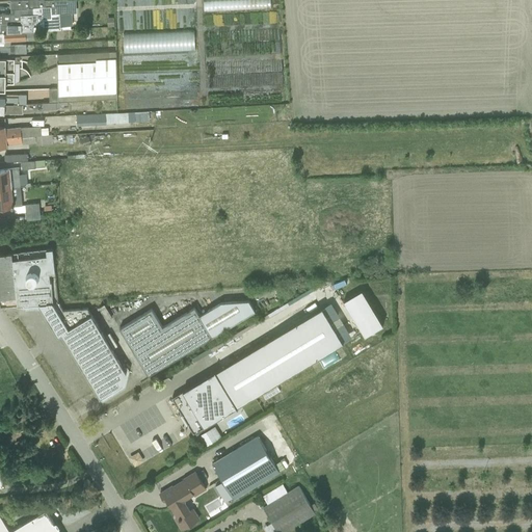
[(11,15),(0,14),(0,33),(38,31),(71,29),(71,25),(60,25),(59,12),(51,14),(51,8),(64,8),(64,0),(51,0),(20,0),(10,0),(11,15)]
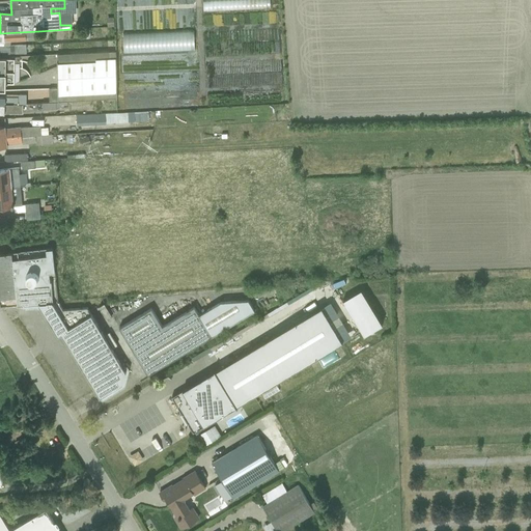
[(270,0),(212,0),(203,0),(203,14),(271,10),(270,0)]
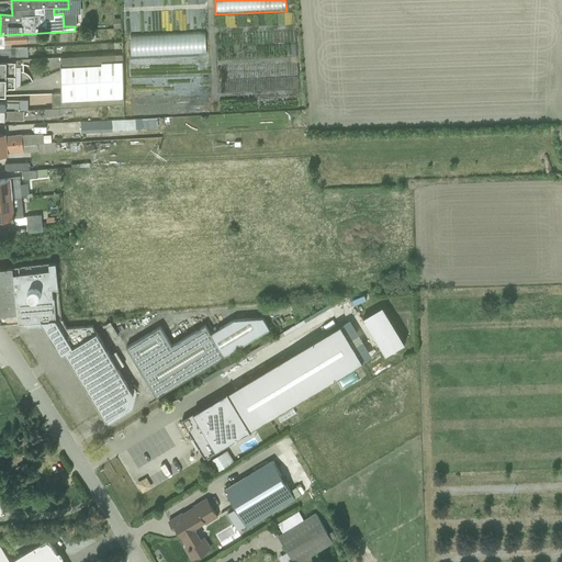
[(204,32),(131,35),(131,56),(205,53),(204,32)]
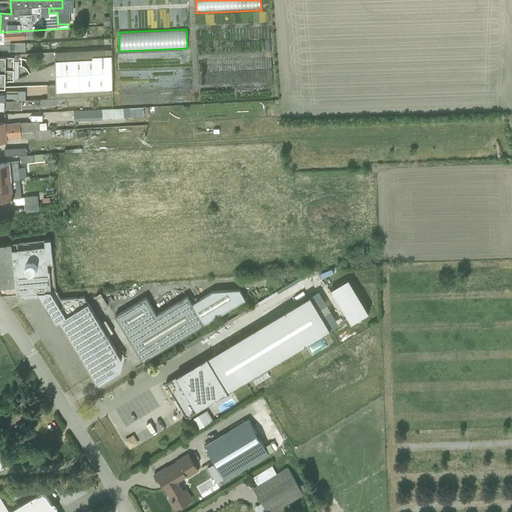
[(0,32),(0,43),(3,44),(3,45),(10,45),(10,44),(10,40),(38,39),(37,30),(0,32)]
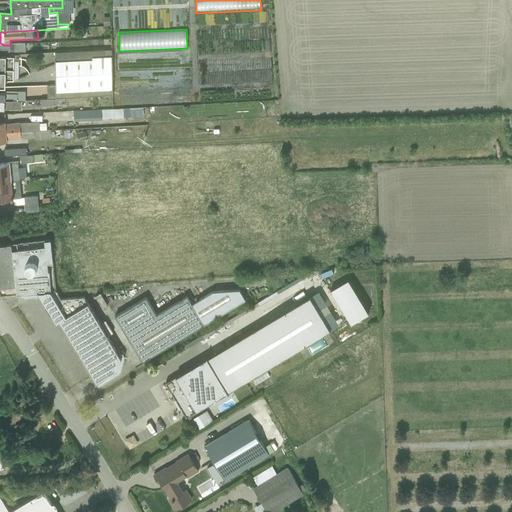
[(3,44),(0,43),(0,51),(9,52),(25,51),(25,43),(10,44),(10,45),(3,45),(3,44)]
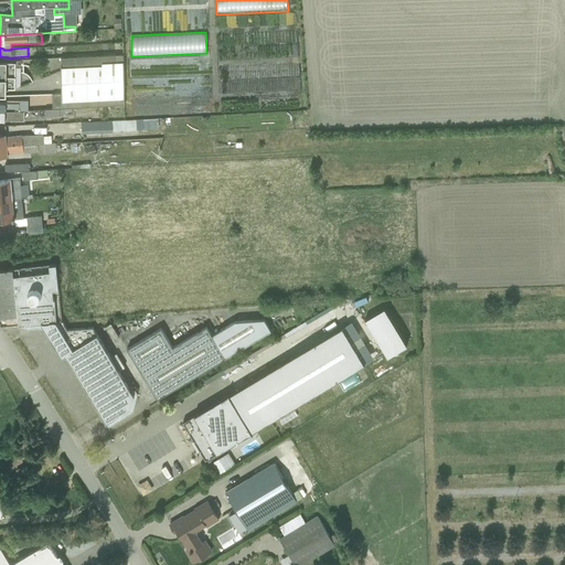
[(124,105),(123,54),(60,57),(61,94),(62,108),(63,108),(76,107),(124,105)]
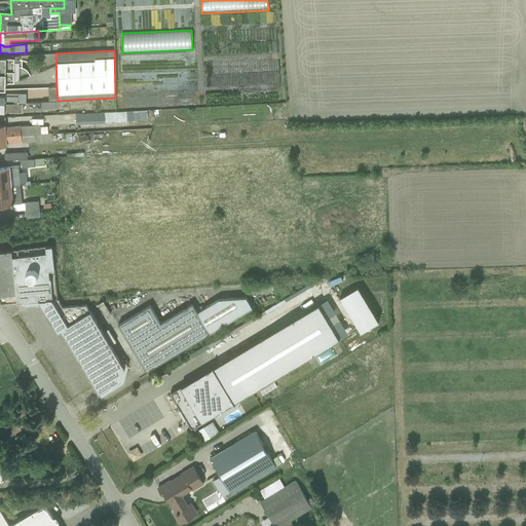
[(0,57),(0,88),(5,89),(5,83),(13,83),(13,82),(14,62),(19,63),(20,63),(20,55),(11,57),(11,58),(0,57)]
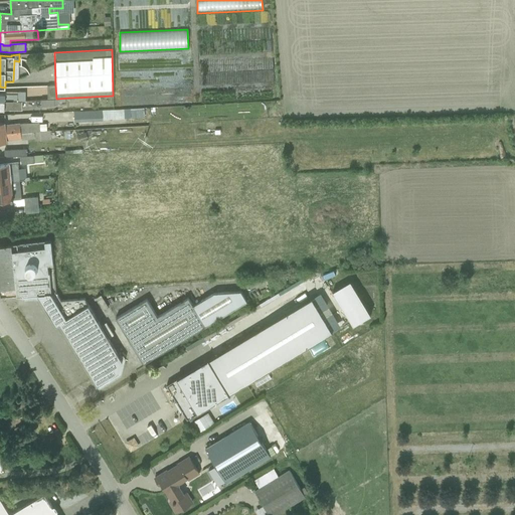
[(53,99),(56,99),(55,86),(47,86),(47,95),(40,96),(40,100),(53,99)]
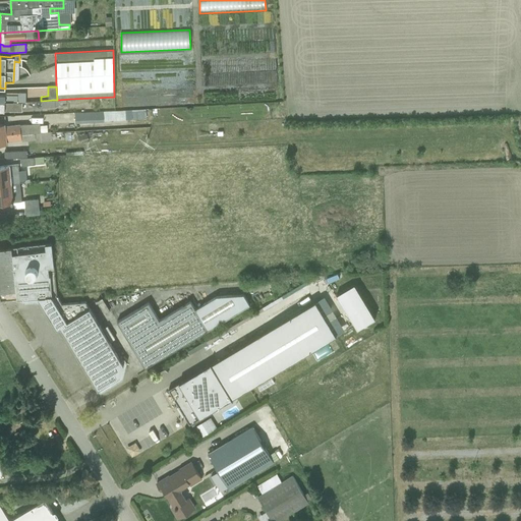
[(0,102),(22,103),(25,102),(25,93),(17,93),(17,95),(0,94),(0,102)]
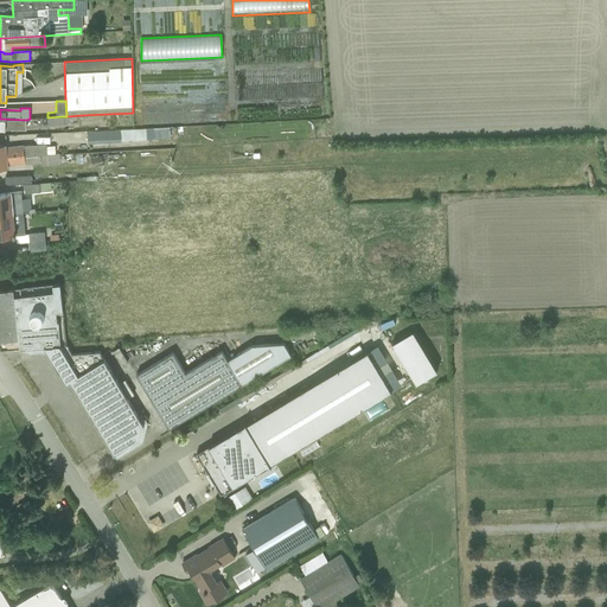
[(26,120),(0,119),(0,129),(25,129),(26,120)]
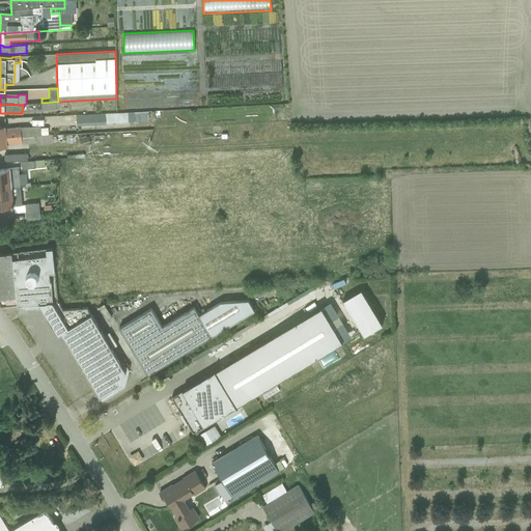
[(157,118),(171,118),(170,106),(157,106),(157,118)]
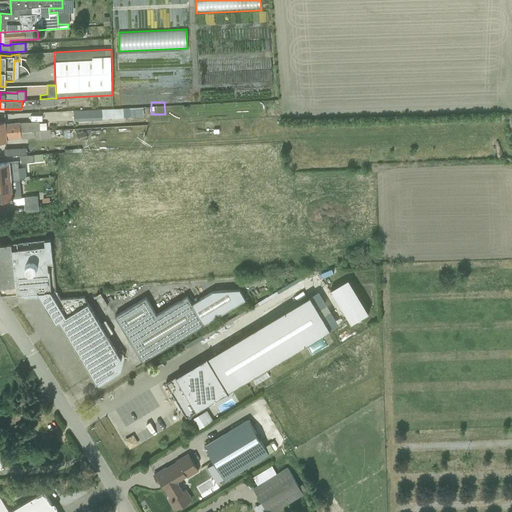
[(101,109),(78,111),(79,121),(89,121),(89,122),(101,121),(101,109)]
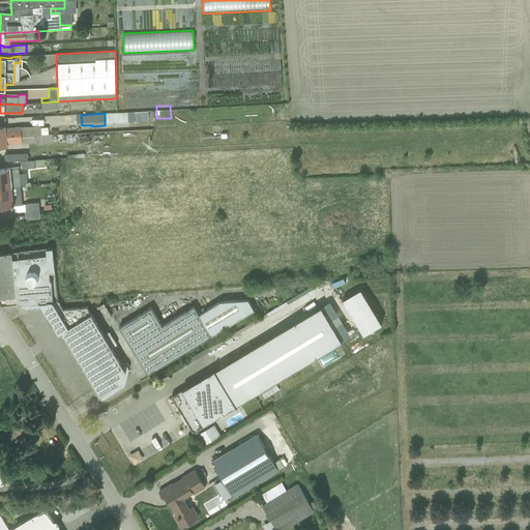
[(219,122),(206,122),(207,137),(221,137),(219,122)]
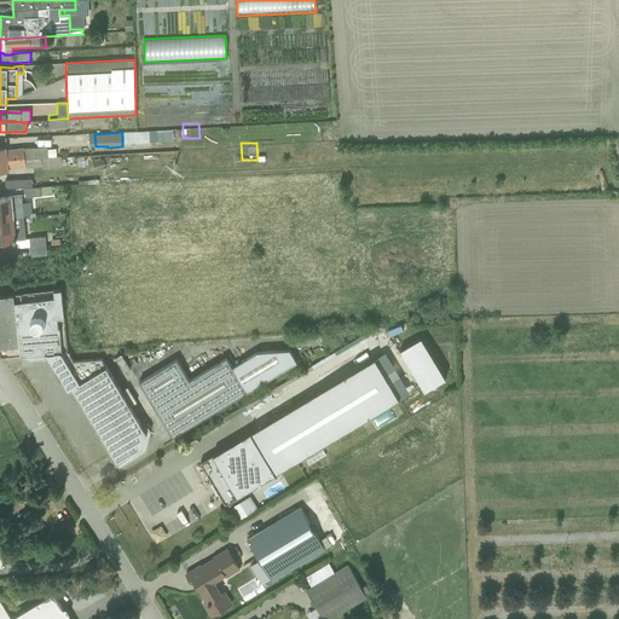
[(0,148),(0,160),(24,158),(47,157),(47,146),(23,149),(23,148),(6,150),(6,146),(0,148)]
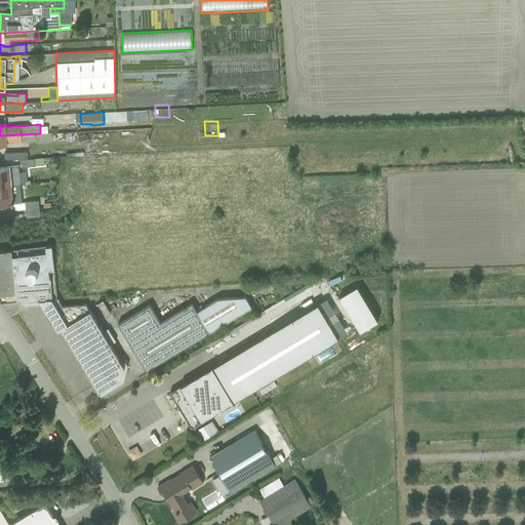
[(21,134),(0,135),(0,146),(7,145),(7,144),(22,142),(22,143),(35,140),(36,144),(52,143),(52,133),(40,133),(21,134)]
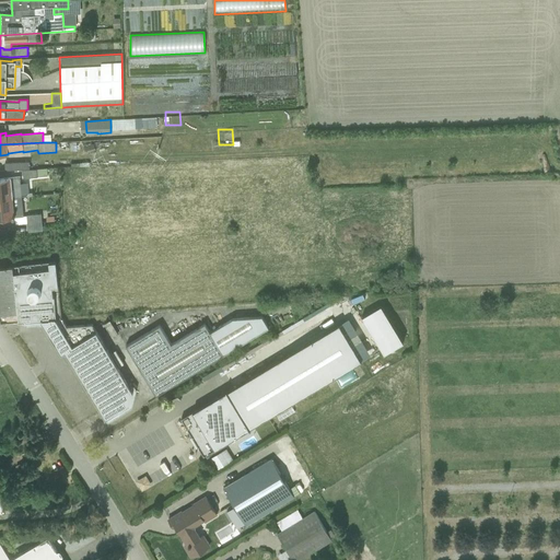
[(93,143),(83,148),(86,155),(96,151),(93,143)]
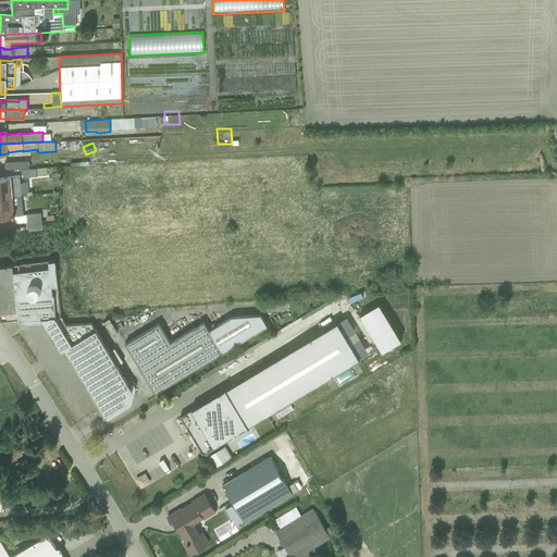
[(28,161),(4,162),(4,170),(22,169),(29,169),(28,161)]
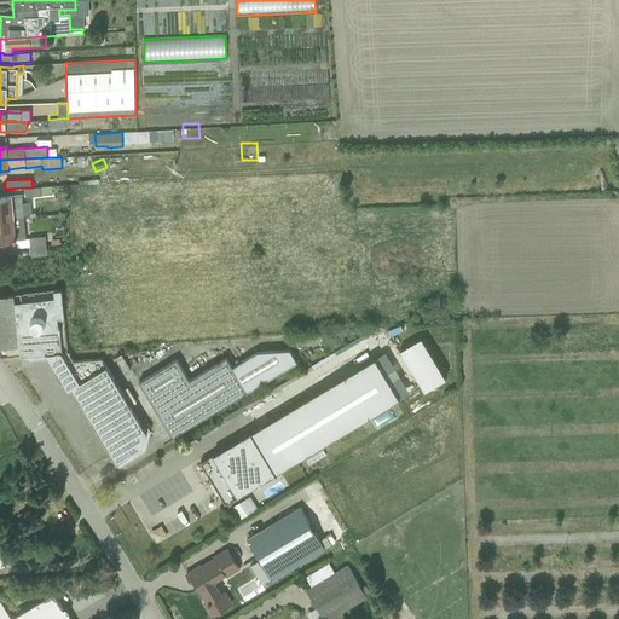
[(51,186),(33,187),(24,187),(25,197),(41,196),(41,195),(52,195),(51,186)]
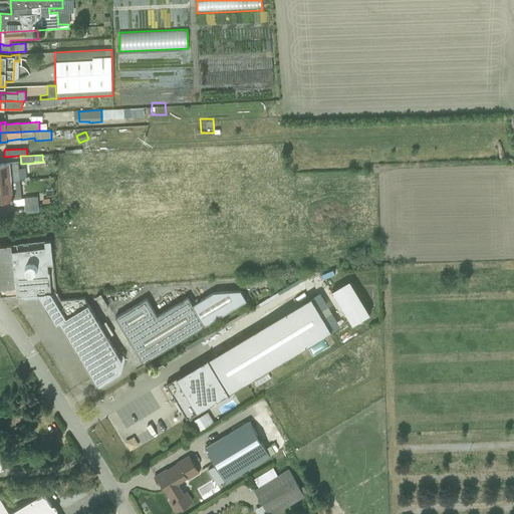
[(0,164),(0,182),(19,181),(18,163),(0,164)]
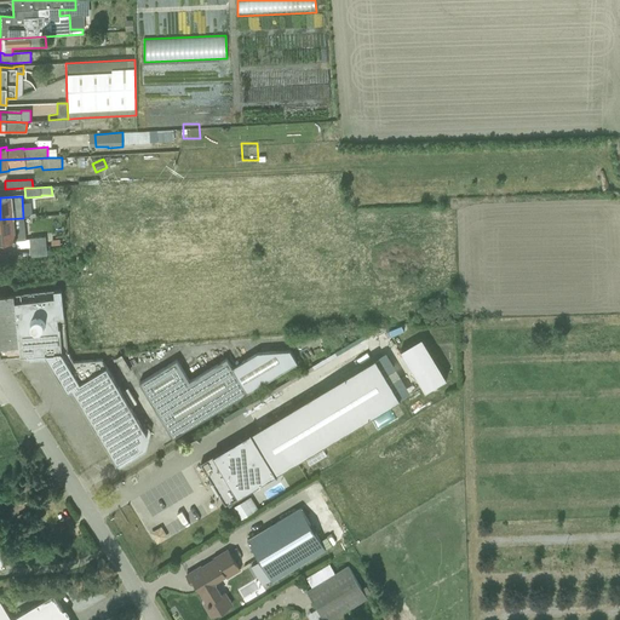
[(23,218),(0,219),(0,241),(26,240),(23,218)]
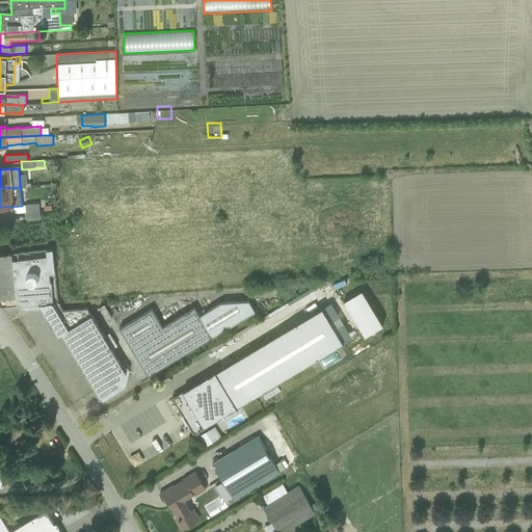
[(38,203),(25,205),(26,212),(40,211),(38,203)]
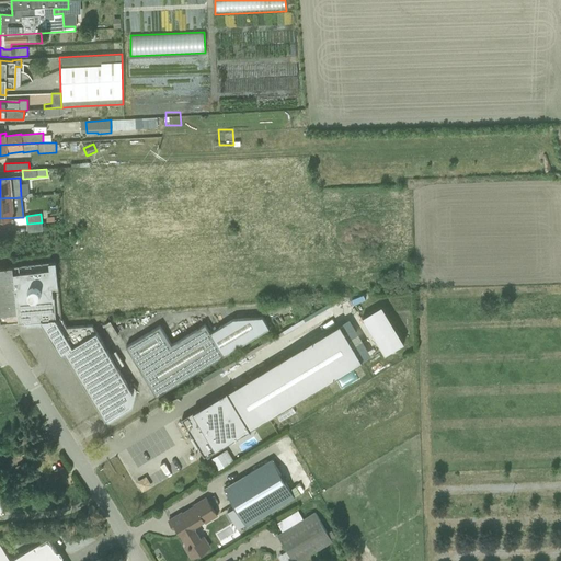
[(42,222),(27,224),(27,232),(43,231),(42,222)]
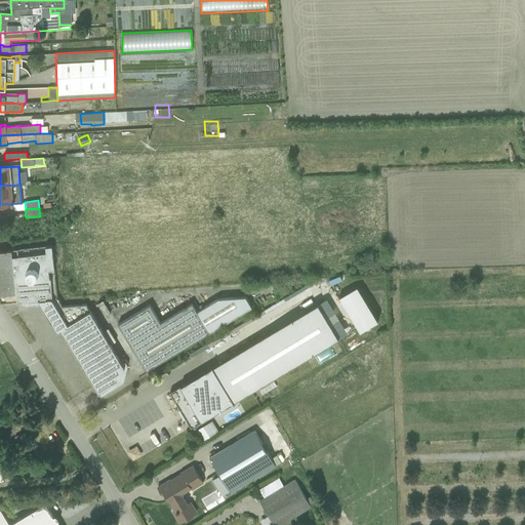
[(37,299),(57,298),(52,245),(0,250),(0,303),(24,300),(37,299)]
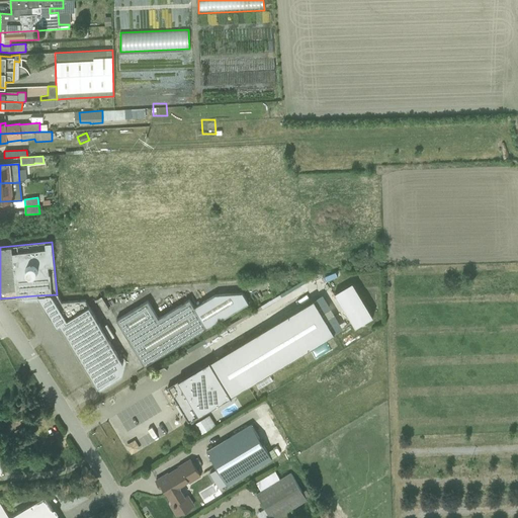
[(147,300),(116,320),(144,365),(248,303),(242,292),(214,294),(193,308),(189,299),(158,318),(147,300)]
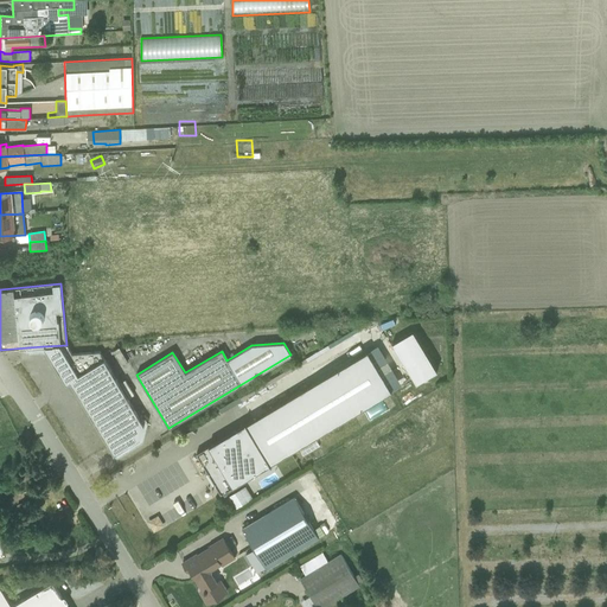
[(66,345),(43,346),(48,352),(66,383),(70,381),(114,453),(140,438),(144,425),(127,397),(133,395),(125,379),(119,383),(100,352),(72,355),(66,345)]
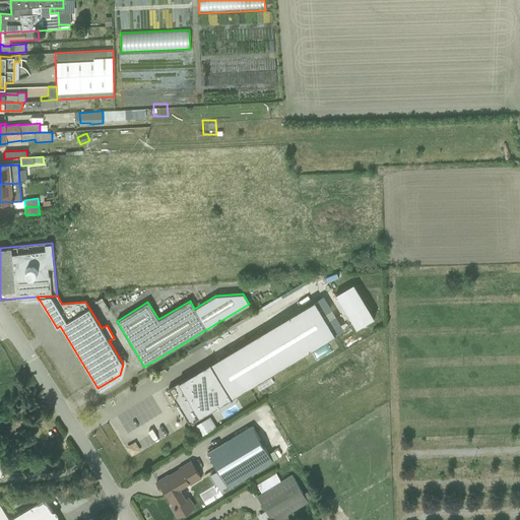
[(105,313),(110,310),(102,298),(98,300),(105,313)]
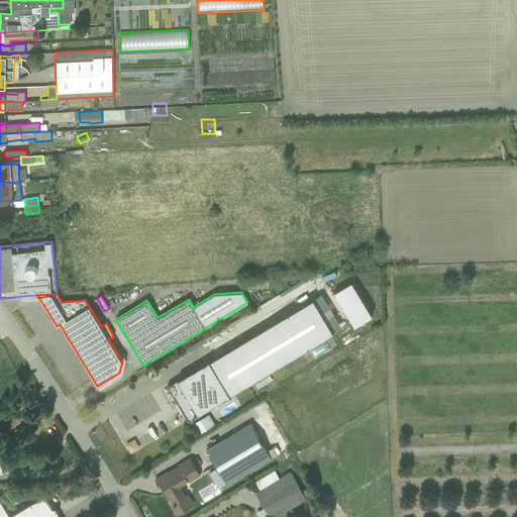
[(209,359),(166,386),(197,435),(214,424),(205,410),(229,396),(228,396),(332,331),(311,297),(209,360),(209,359)]
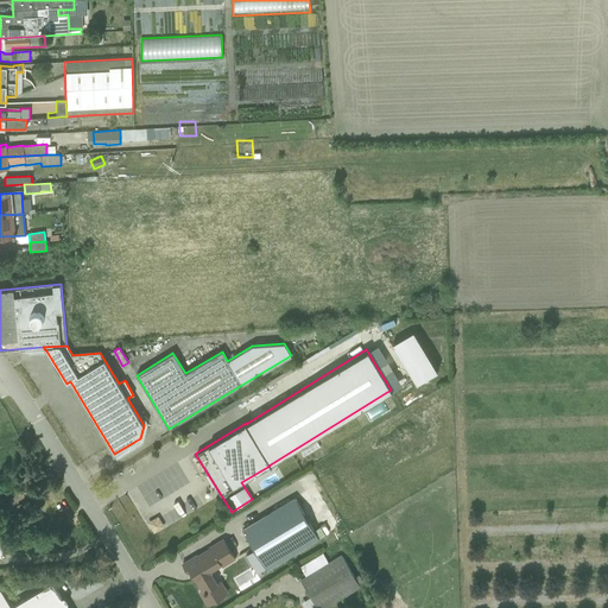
[(241,529),(267,571),(318,539),(293,498),(241,529)]
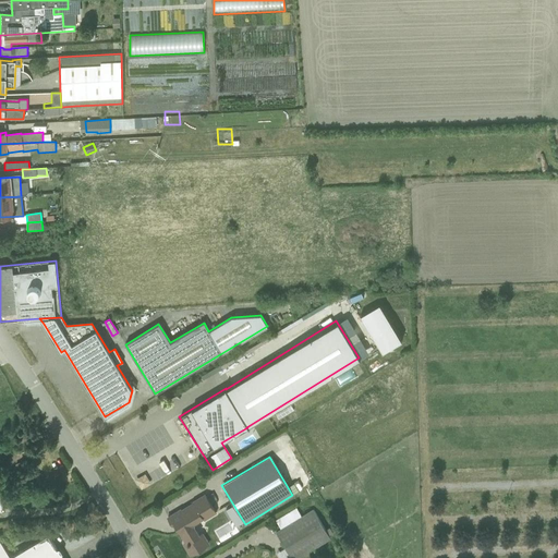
[(43,474),(22,475),(22,484),(44,483),(43,474)]
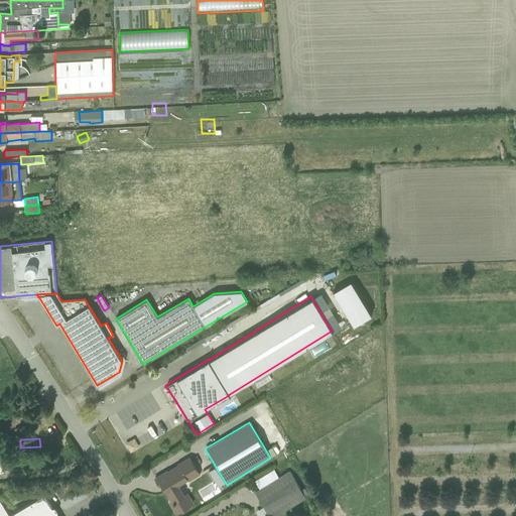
[(189,457),(155,479),(159,486),(163,487),(172,501),(169,503),(175,513),(194,503),(187,493),(184,494),(179,486),(179,484),(187,479),(188,482),(201,475),(189,457)]
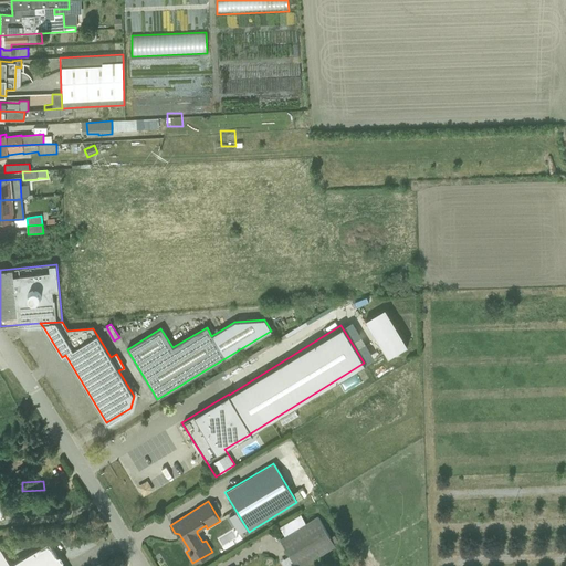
[(303,565),(335,547),(333,544),(337,542),(334,535),(329,537),(316,516),(305,523),(300,514),(279,527),(284,536),(280,540),(289,555),(280,561),(282,565),(303,565)]
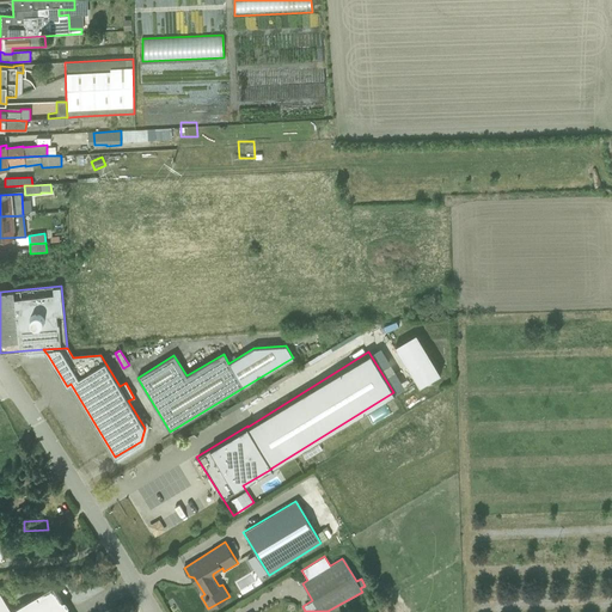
[(0,611),(67,611),(66,610),(68,609),(68,606),(66,601),(63,601),(62,603),(53,586),(12,611),(0,591),(0,611)]
